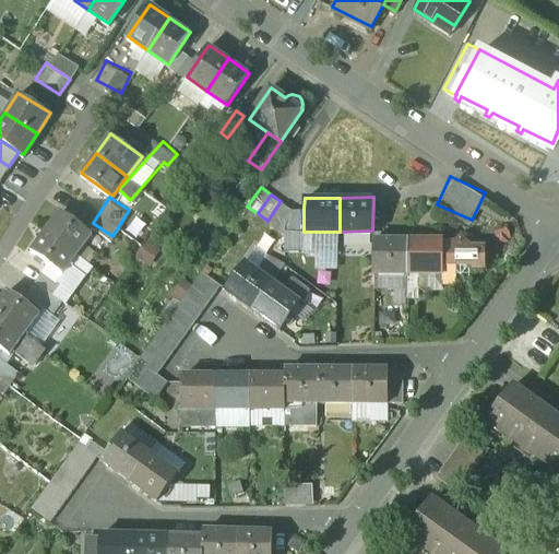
[(281,201),(268,221),(283,232),(290,208),(281,201)]
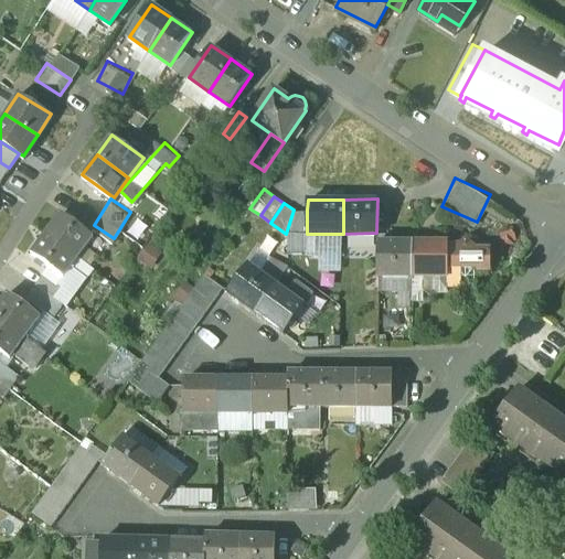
[(92,233),(60,210),(45,230),(77,254),(92,233)]
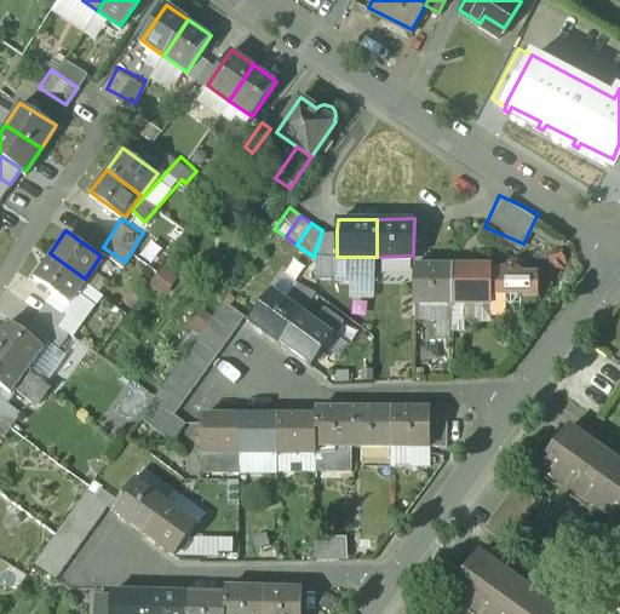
[(337,230),(322,230),(314,257),(337,257),(337,230)]
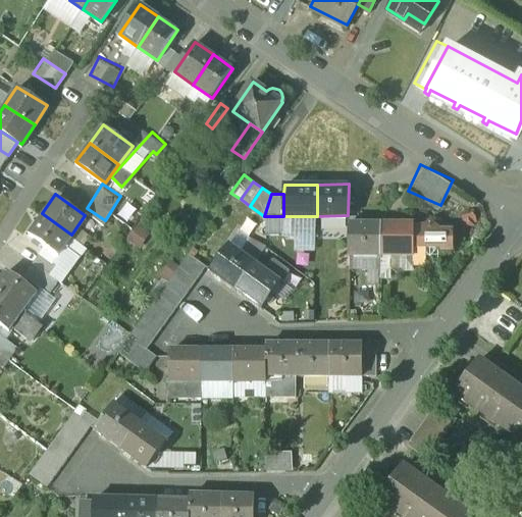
[(71,235),(42,213),(29,233),(58,253),(71,235)]
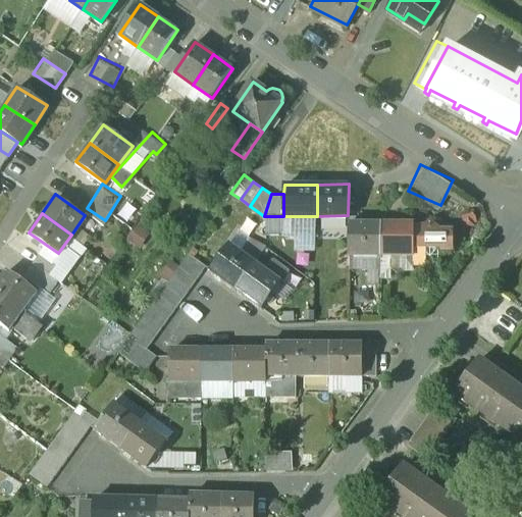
[(429,221),(424,225),(412,225),(412,251),(425,251),(429,255),(437,247),(451,247),(451,229),(438,229),(429,221)]
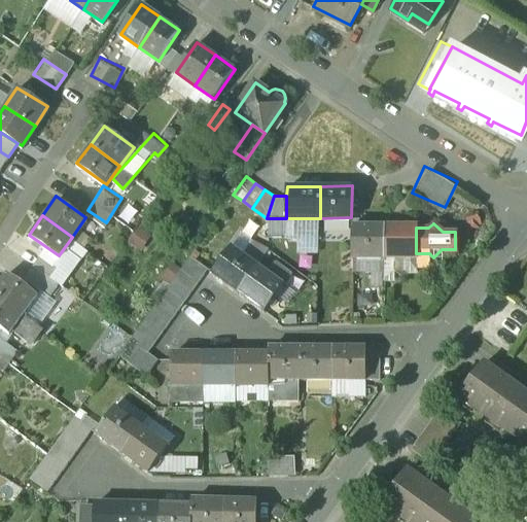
[(384,224),(351,225),(351,257),(384,257),(384,224)]
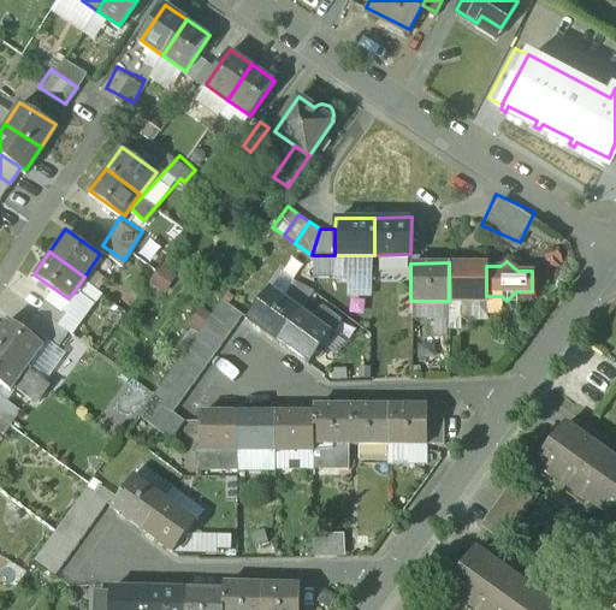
[(486,262),(449,262),(449,301),(486,300),(486,296),(486,266),(486,262)]
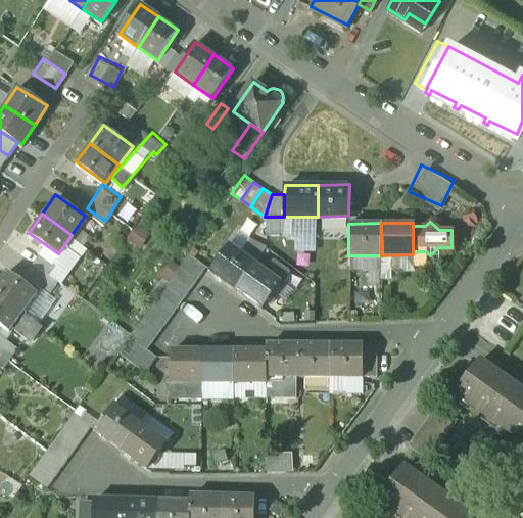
[(254,262),(229,243),(210,269),(237,288),(254,262)]
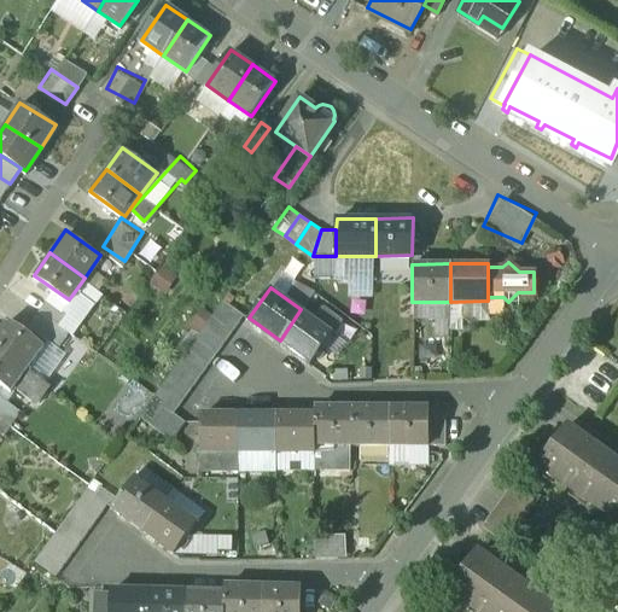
[(59,322),(66,312),(47,297),(39,309),(59,322)]
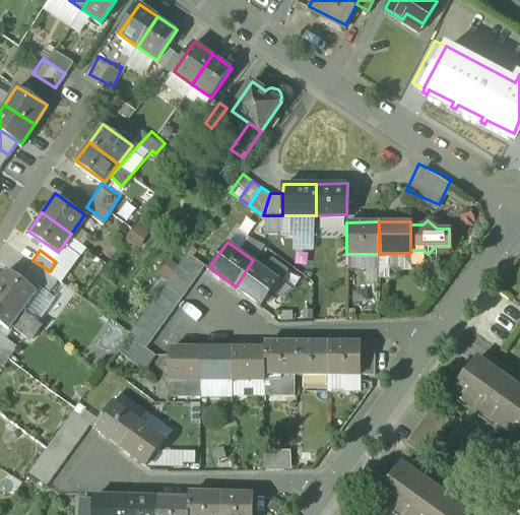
[(206,263),(188,250),(178,263),(196,276),(206,263)]
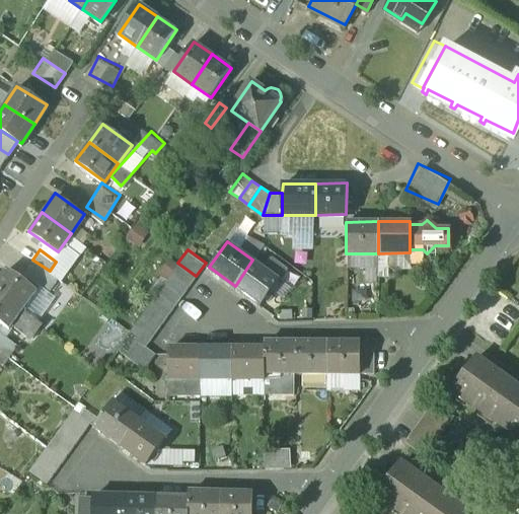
[(32,260),(23,272),(48,289),(57,277),(32,260)]
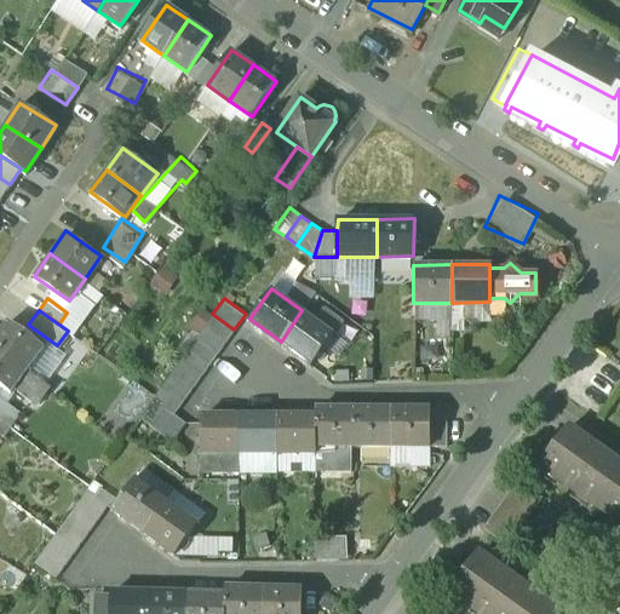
[(334,333),(302,310),(281,342),(313,363),(334,333)]
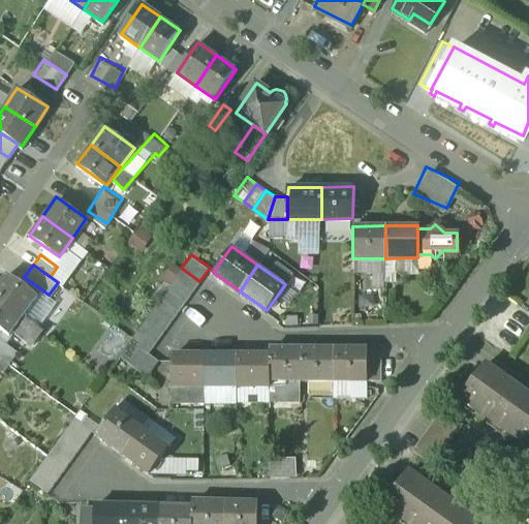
[(63,272),(57,267),(51,276),(57,281),(63,272)]
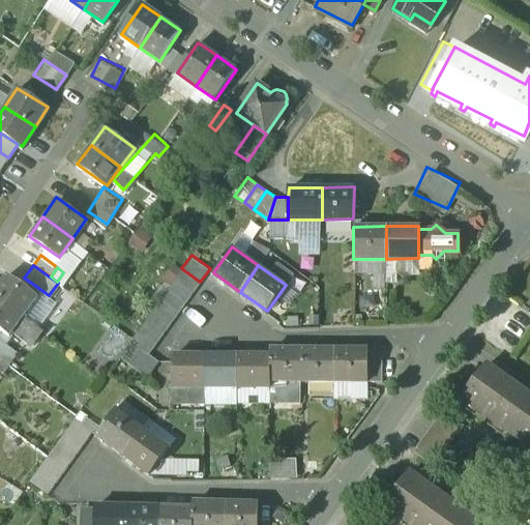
[(200,282),(181,268),(174,279),(194,291),(200,282)]
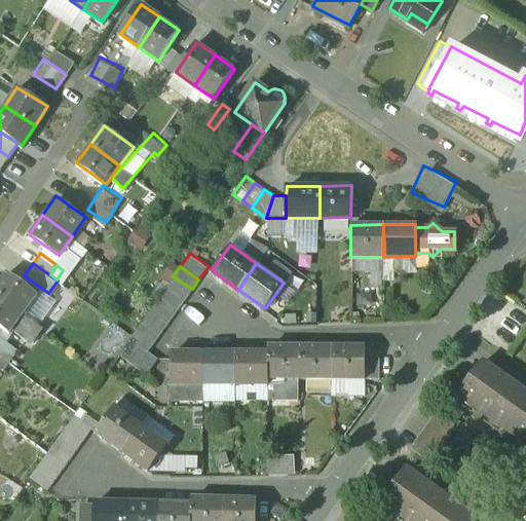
[(37,292),(7,270),(0,280),(0,294),(23,311),(37,292)]
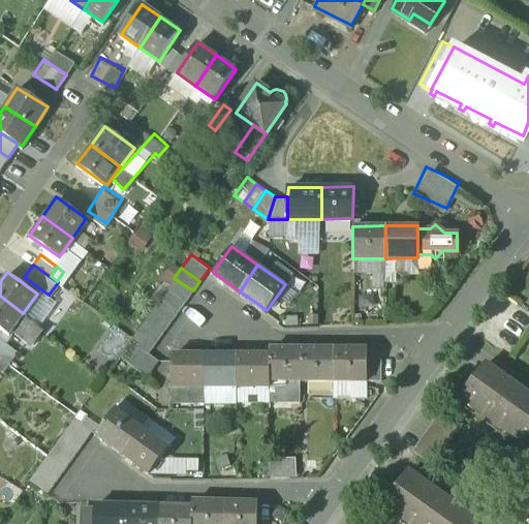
[(193,290),(174,278),(167,287),(186,300),(193,290)]
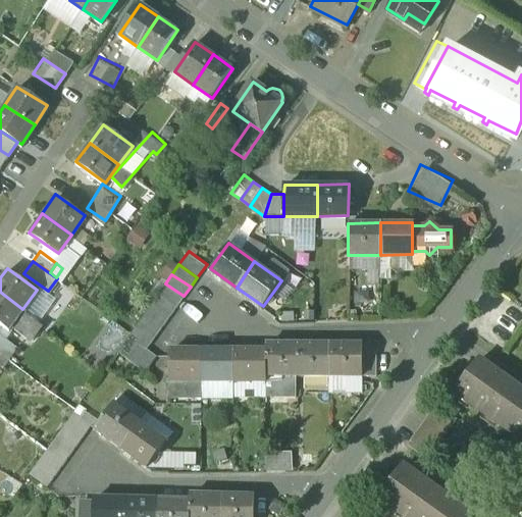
[(184,296),(165,283),(158,294),(176,306),(184,296)]
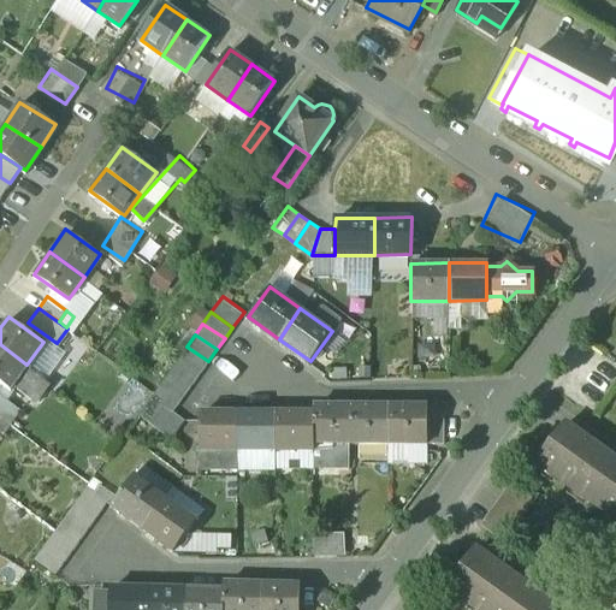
[(27,365),(0,344),(0,378),(11,386),(16,380),(27,365)]
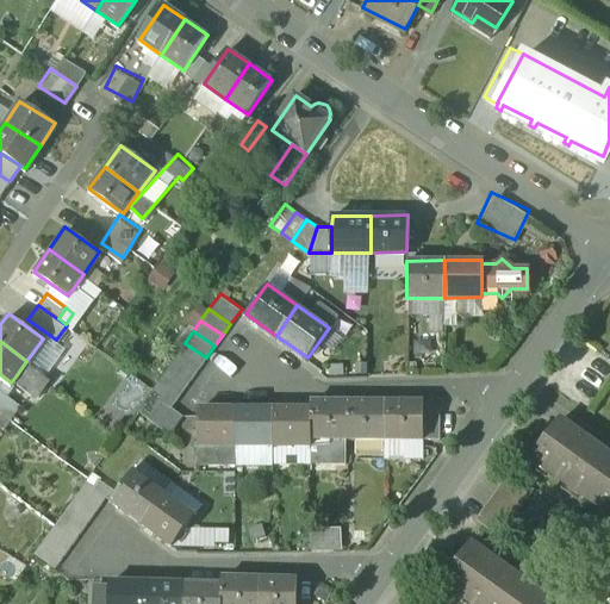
[(206,357),(185,343),(176,354),(198,368),(206,357)]
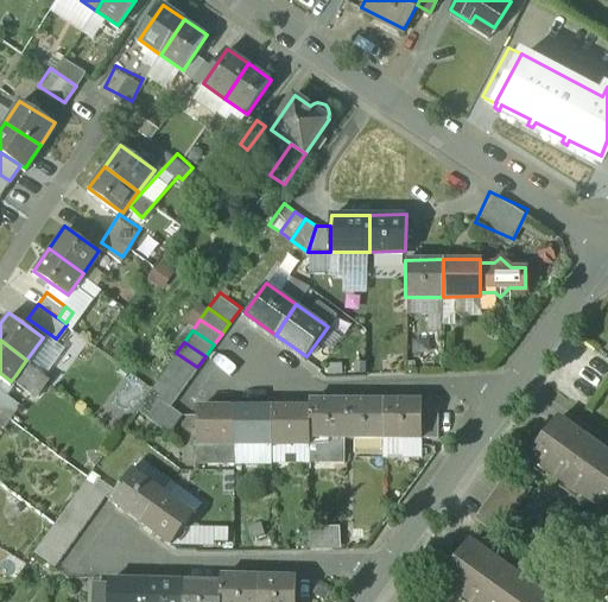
[(197,367),(176,353),(168,363),(190,378),(197,367)]
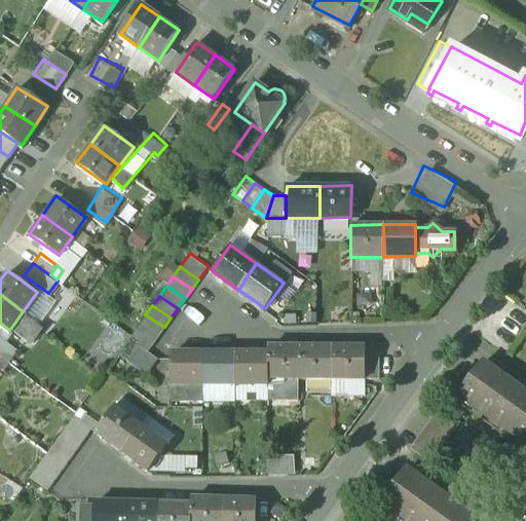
[(42,326),(23,311),(13,325),(33,339),(42,326)]
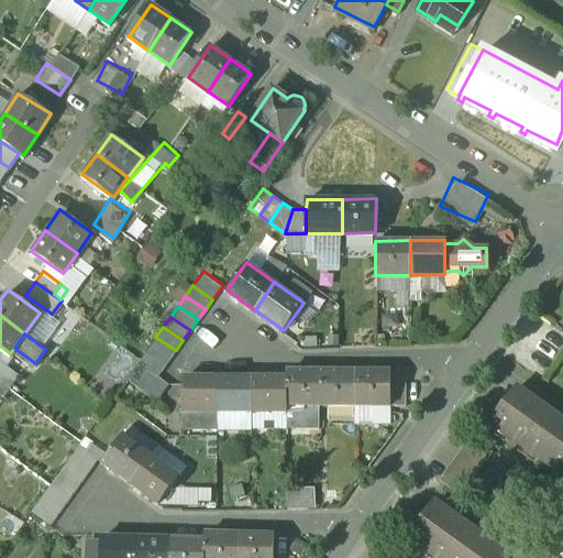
[(176,350),(155,337),(147,348),(168,361),(176,350)]
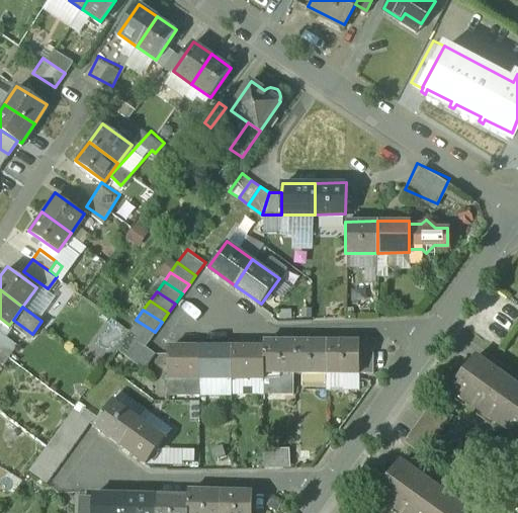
[(128,333),(145,345),(155,332),(136,320),(128,333)]
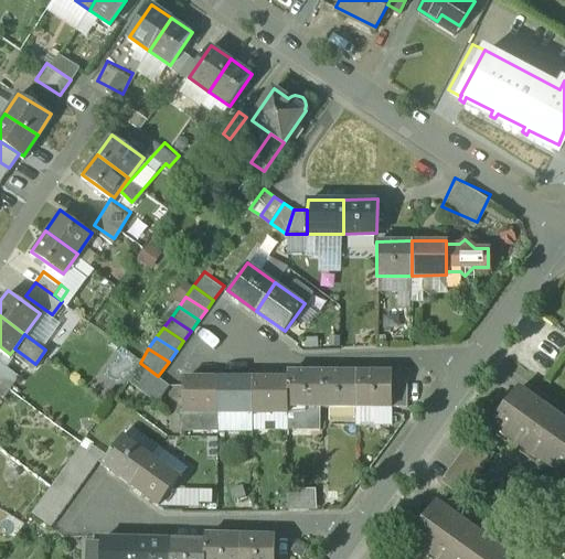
[(19,373),(0,358),(0,378),(9,385),(19,373)]
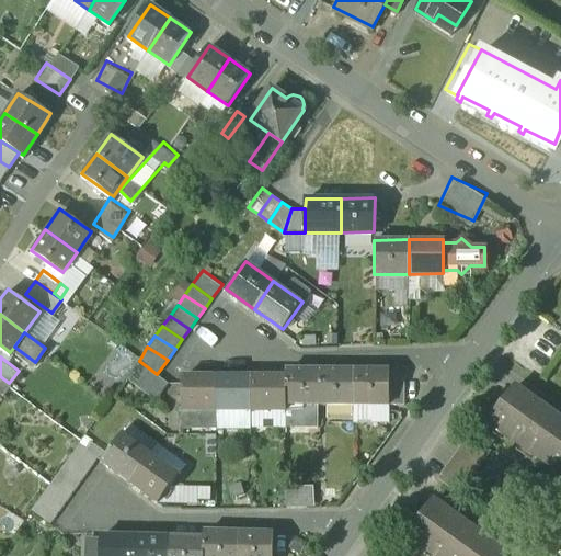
[(157,374),(139,361),(127,377),(156,398),(169,382),(157,374)]
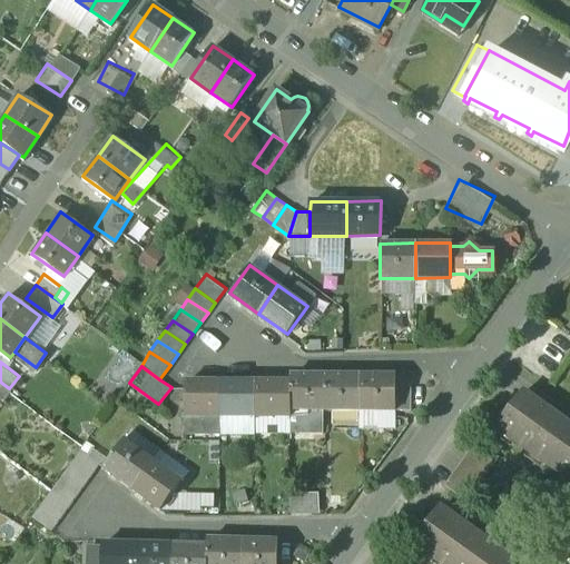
[(325,373),(291,373),(291,379),(291,408),(323,408),(325,408),(325,373)]
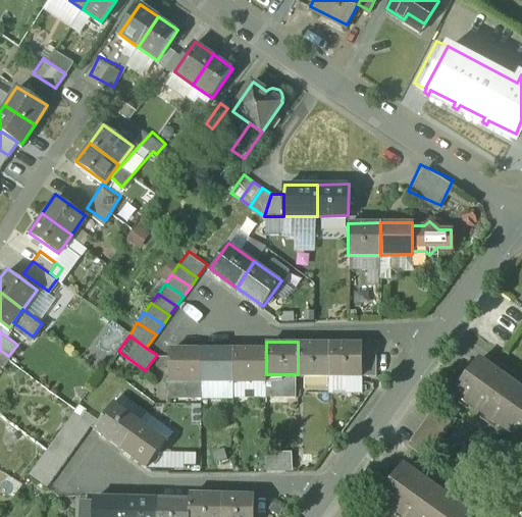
[(330,342),(298,342),(298,374),(329,374),(330,342)]
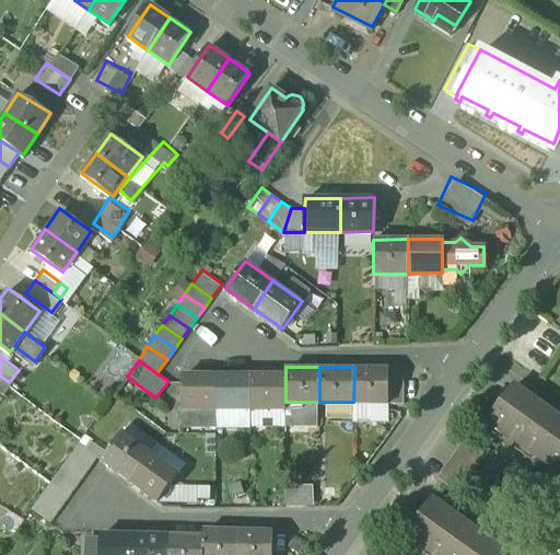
[(388,367),(354,367),(353,402),(387,402),(387,374),(388,367)]
